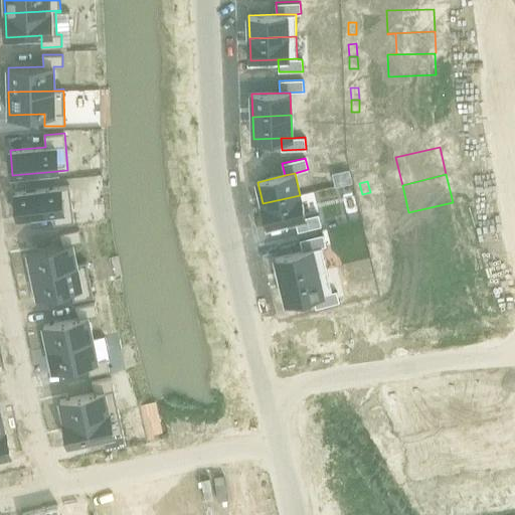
[(69,185),(15,192),(18,217),(52,212),(54,224),(74,222),(69,185)]
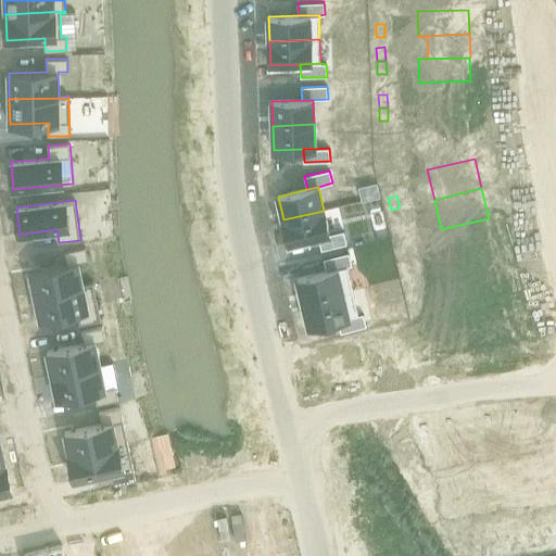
[(400,207),(391,210),(394,223),(403,220),(400,207)]
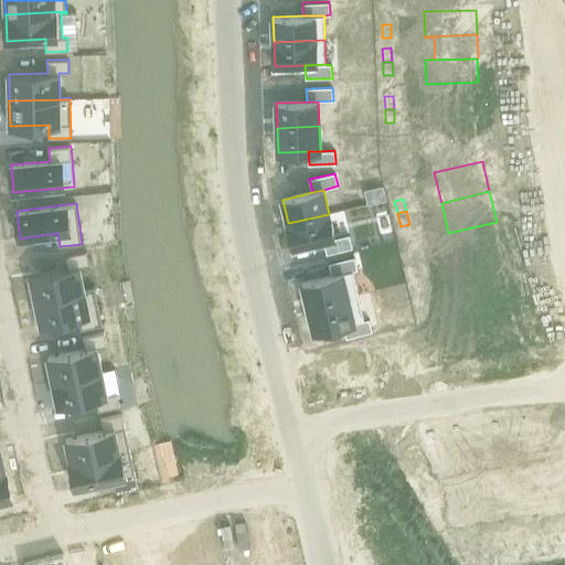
[(329,214),(288,223),(294,247),(323,241),(336,237),(329,214)]
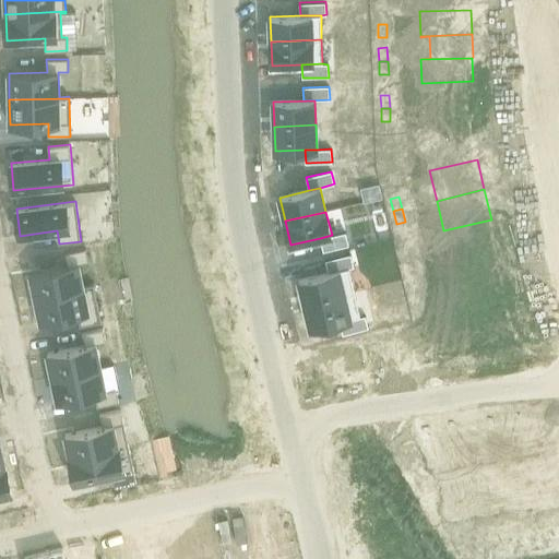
[(491,219),(443,230),(451,260),(498,249),(491,219)]
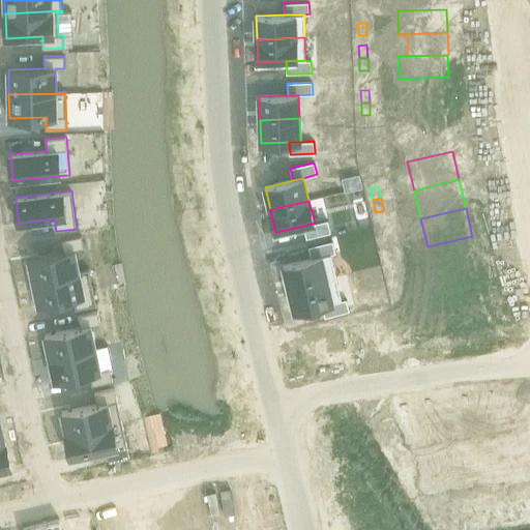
[(315,223),(303,226),(306,238),(330,232),(327,221),(315,223)]
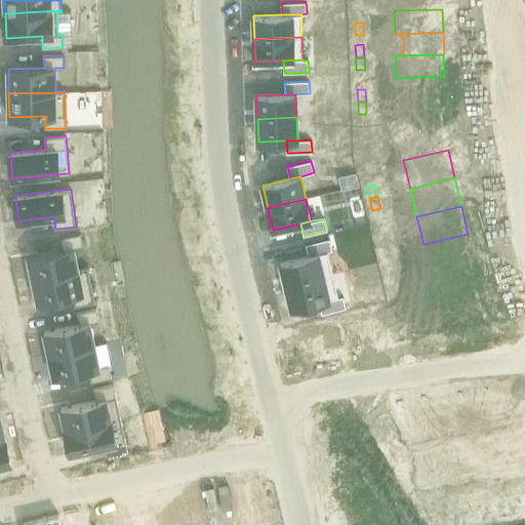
[(64,249),(29,256),(33,279),(88,268),(83,245),(81,233),(61,237),(64,249)]
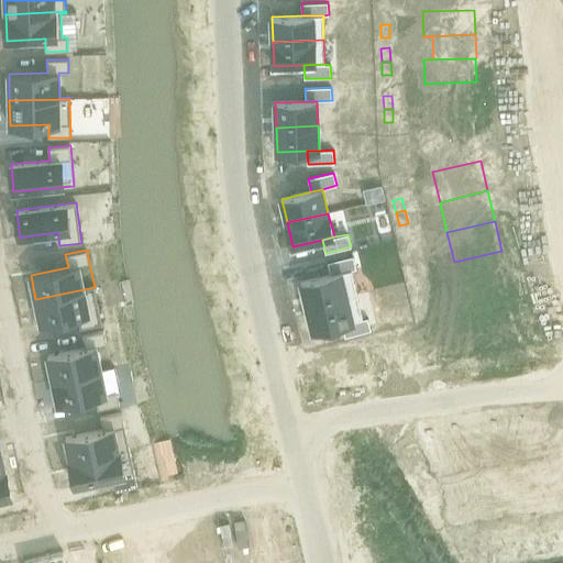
[(501,251),(454,262),(461,291),(508,280),(501,251)]
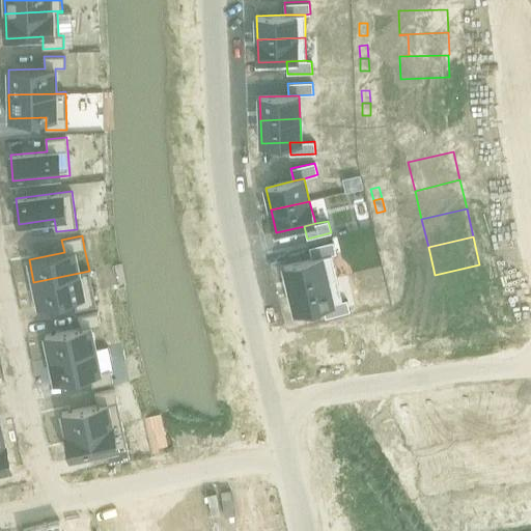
[(333,242),(309,247),(312,259),(332,254),(336,253),(333,242)]
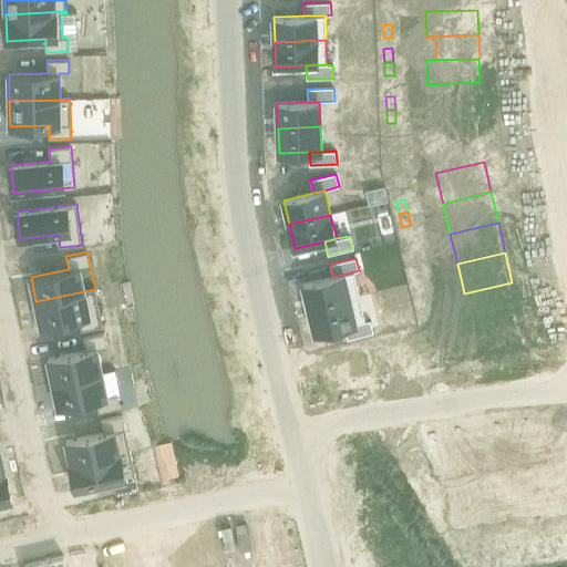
[(419,259),(410,261),(413,274),(422,271),(419,259)]
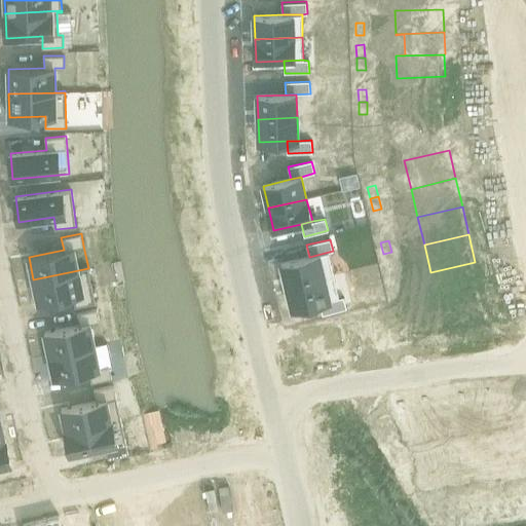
[(309,257),(282,263),(287,286),(334,274),(329,252),(309,257)]
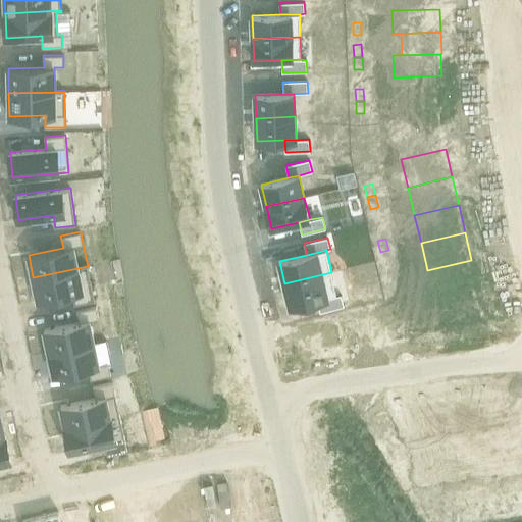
[(388,250),(380,252),(383,264),(390,262),(388,250)]
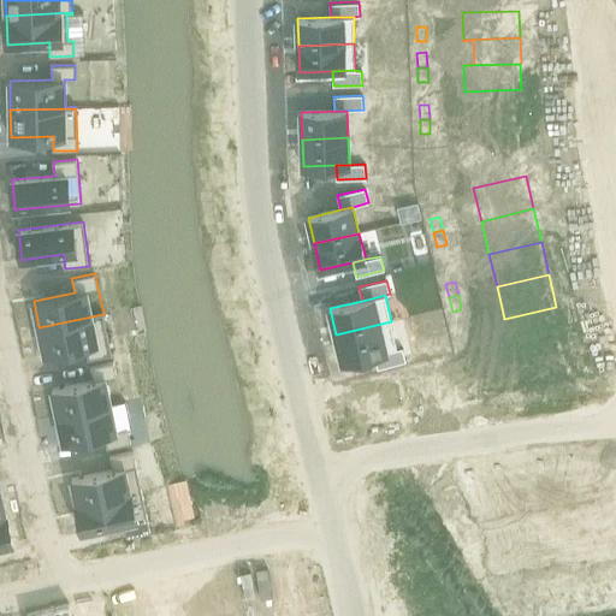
[(556,307),(504,319),(511,351),(564,339),(556,307)]
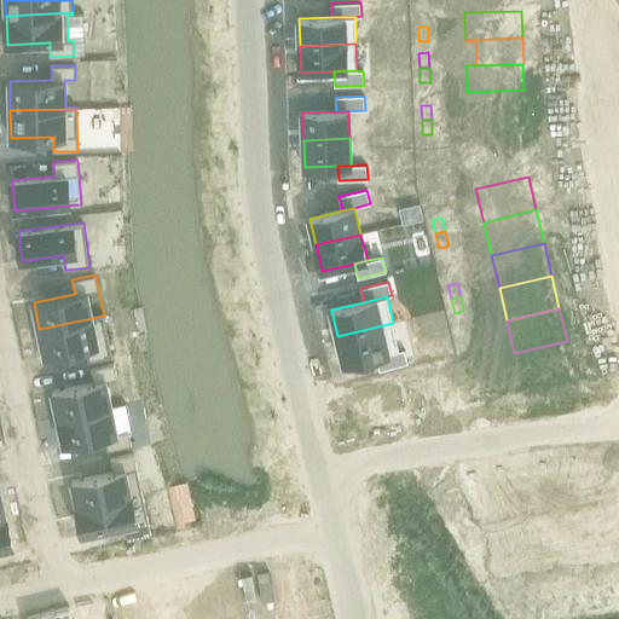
[(104,316),(39,329),(45,357),(86,347),(88,362),(113,356),(104,316)]
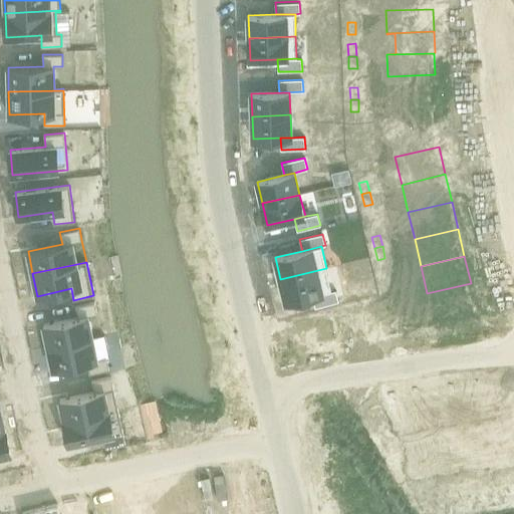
[(326,268),(280,279),(285,301),(312,295),(331,290),(326,268)]
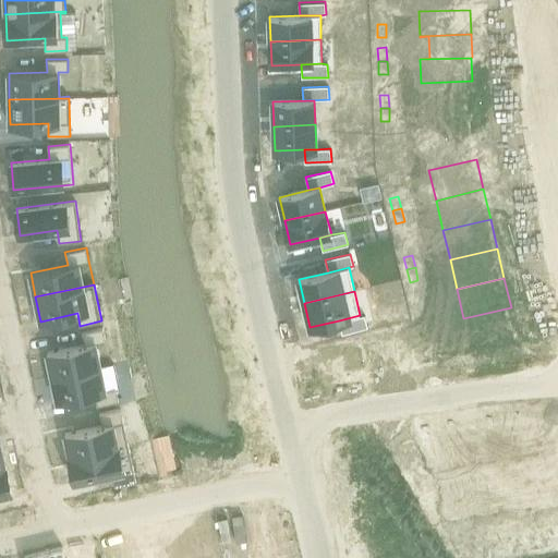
[(511,307),(463,318),(471,349),(518,337),(511,307)]
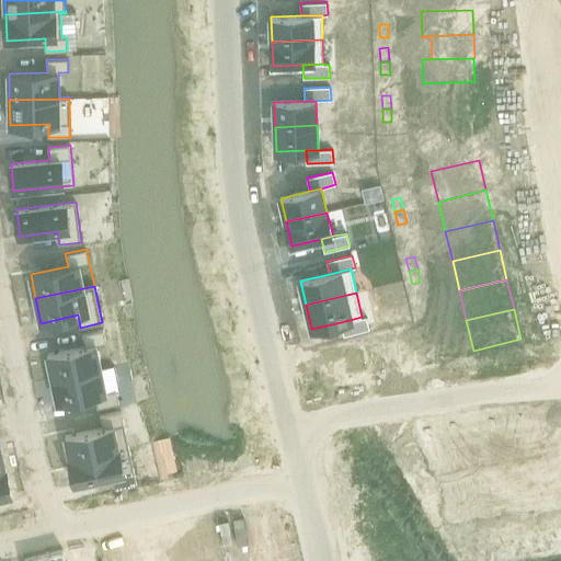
[(362,317),(341,322),(344,335),(369,329),(366,316),(362,317)]
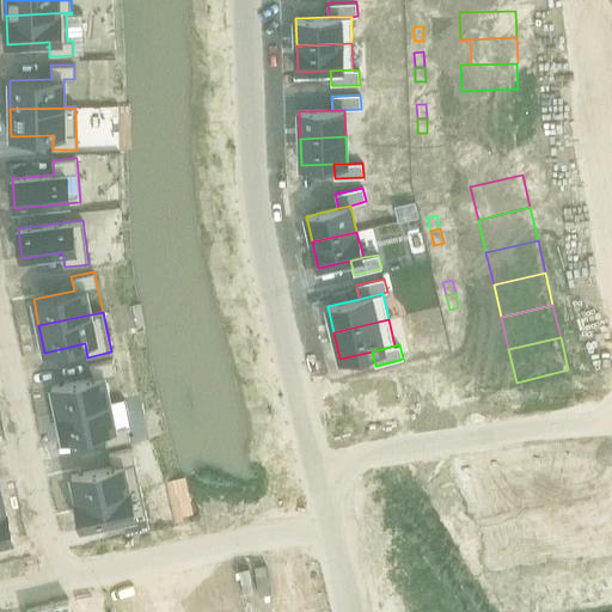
[(467,344),(458,347),(461,360),(470,359),(467,344)]
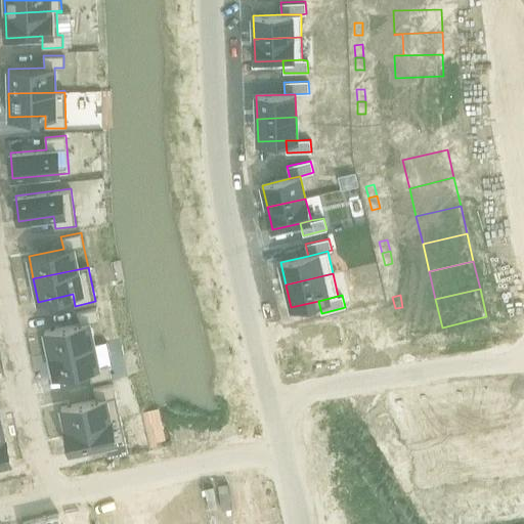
[(402,307),(395,308),(397,320),(405,318),(402,307)]
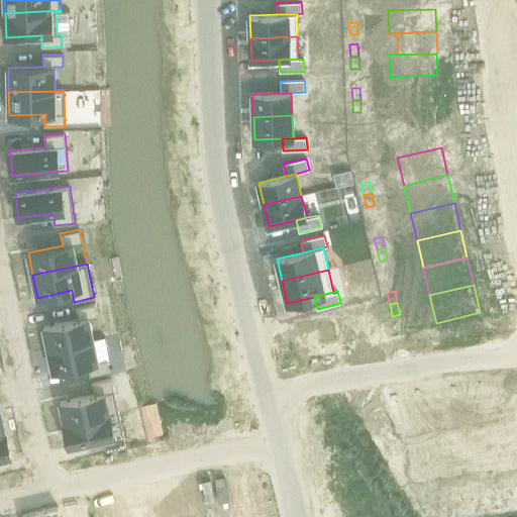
[(78,319),(43,326),(48,349),(93,339),(89,317),(98,315),(95,304),(76,308),(78,319)]
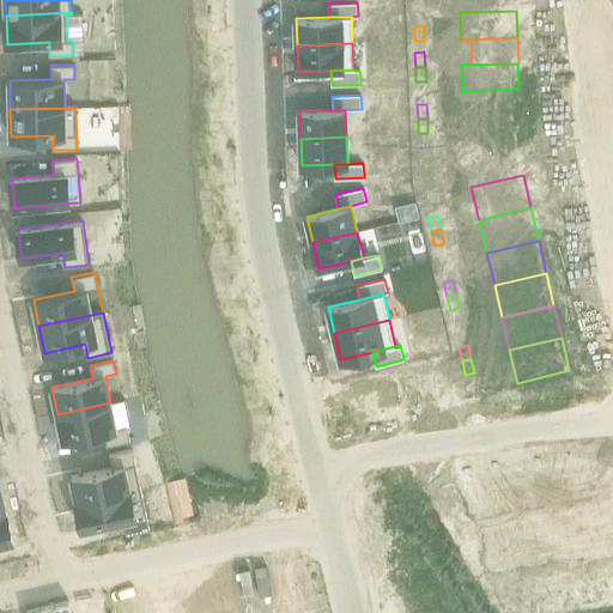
[(352,411),(349,412),(353,434),(358,432),(358,434),(410,422),(400,381),(356,392),(359,408),(352,410),(352,411)]
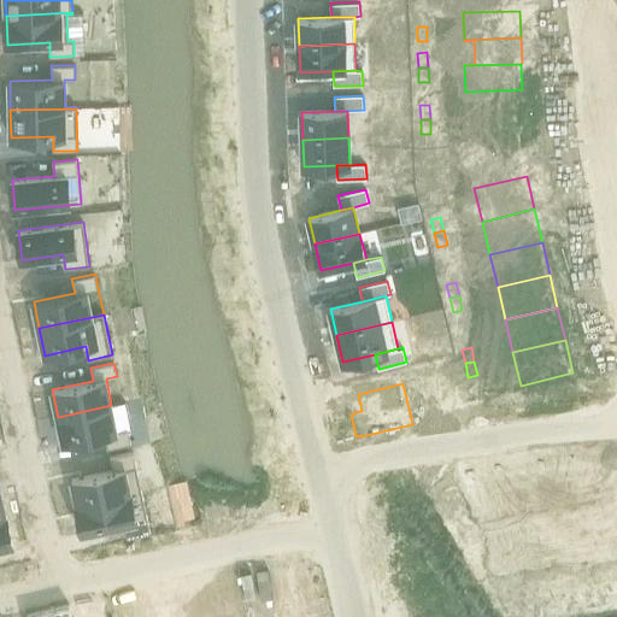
[(111,405),(58,417),(64,444),(105,434),(107,448),(131,444),(128,429),(130,429),(125,403),(111,406),(111,405)]
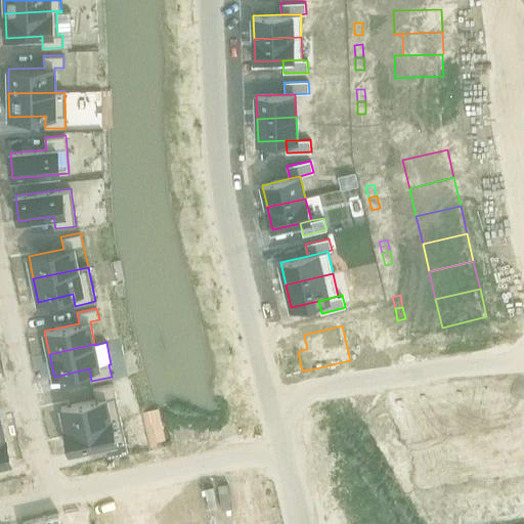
[(96,400),(61,407),(66,429),(66,430),(121,419),(114,384),(93,388),(96,400)]
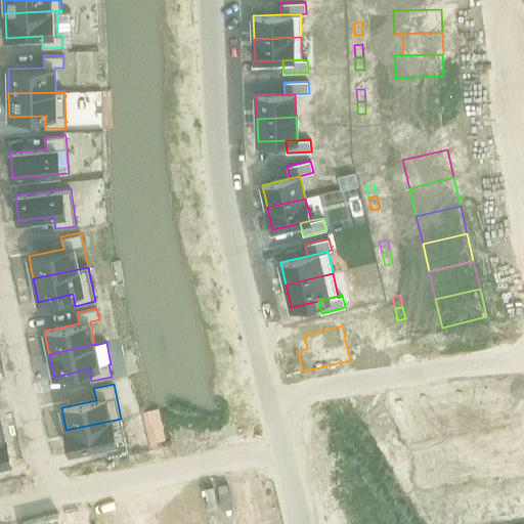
[(121,419),(66,430),(71,452),(105,445),(108,456),(128,452),(121,419)]
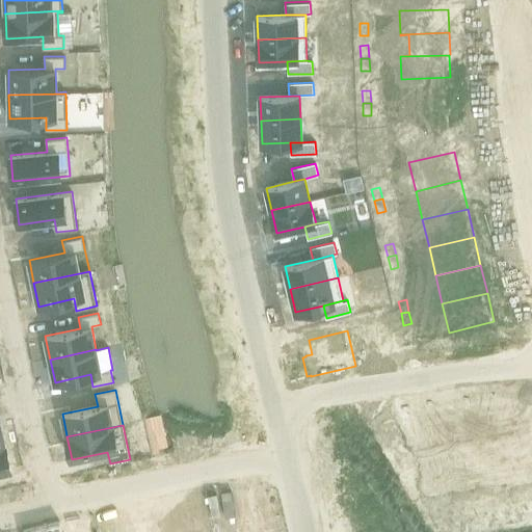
[(6,446),(0,446),(0,472),(10,470),(6,446)]
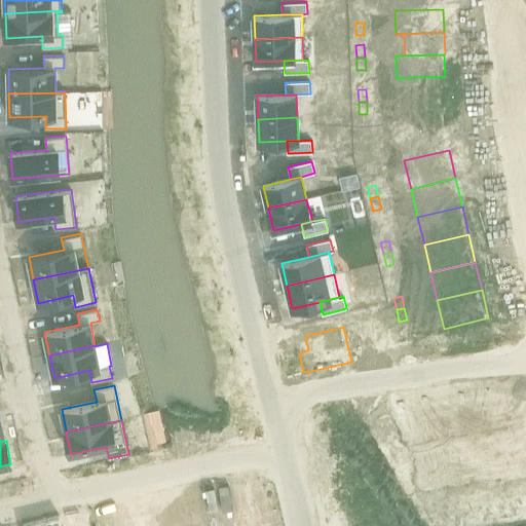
[(245,525),(240,503),(139,525),(245,525)]
